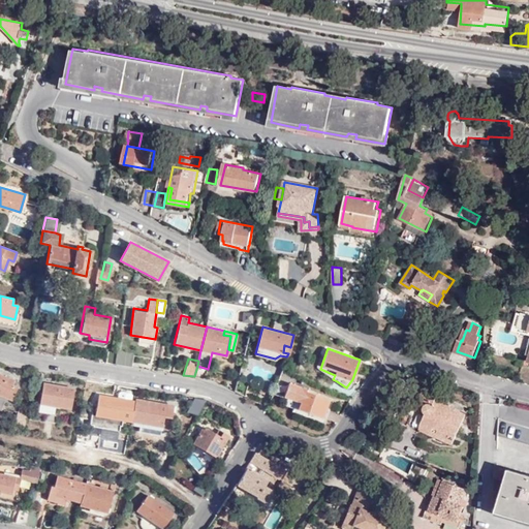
[(0,373),(0,408),(1,409),(5,398),(11,400),(17,386),(11,384),(13,378),(0,373)]
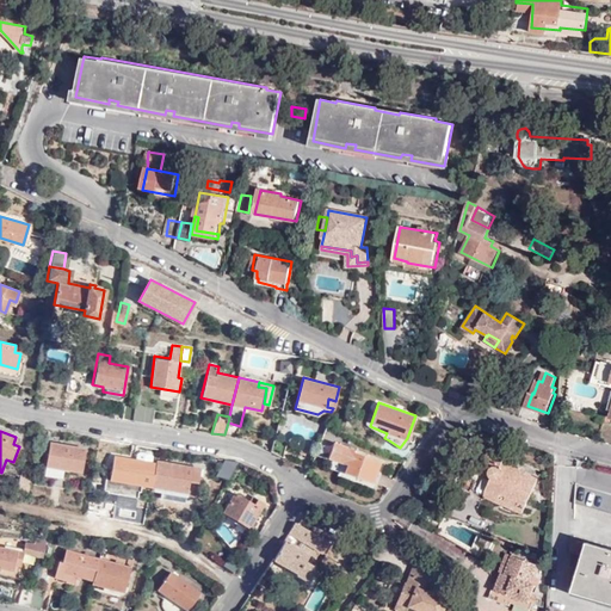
[(271,451),(283,457),(288,438),(275,434),(271,451)]
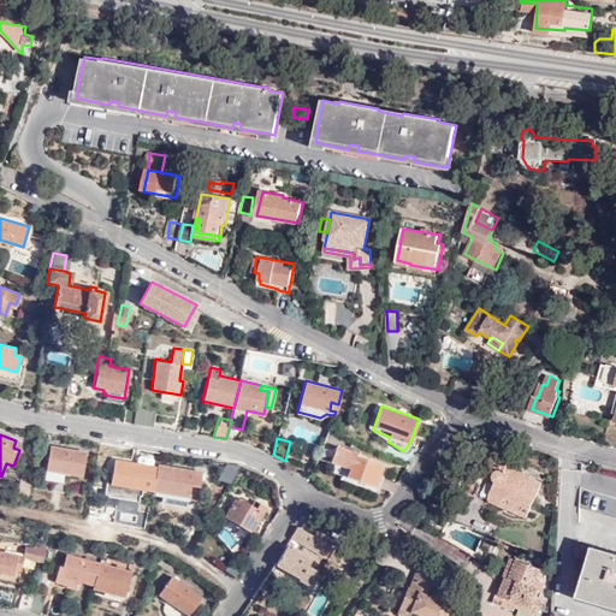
[(375,486),(384,465),(356,455),(357,452),(336,444),(330,458),(345,465),(343,474),(375,486)]
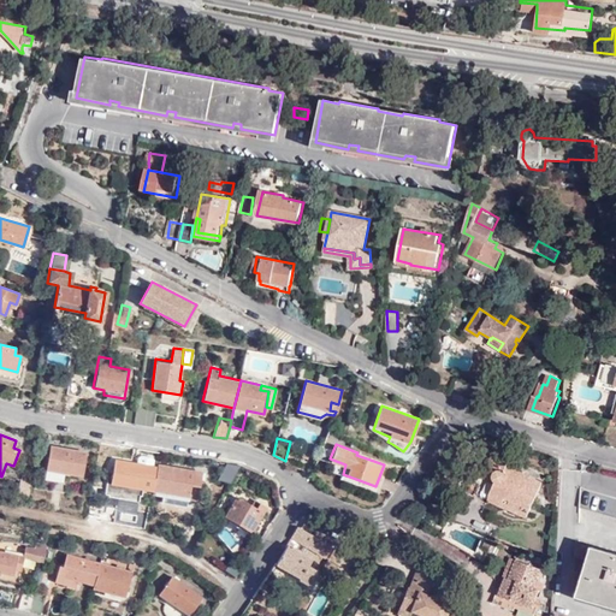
[(86,451),(51,445),(45,479),(53,481),(53,487),(63,489),(66,473),(81,475),(86,451)]
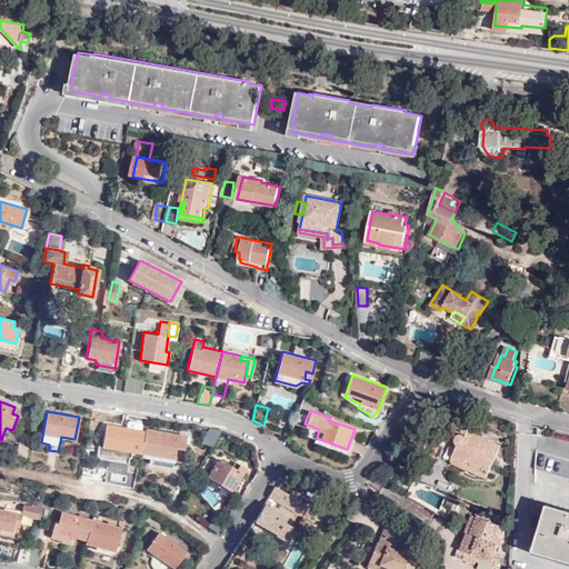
[(471,428),(455,420),(448,435),(456,439),(458,442),(460,446),(457,451),(445,446),(440,455),(488,477),(501,445),(486,438),(486,435),(471,428)]
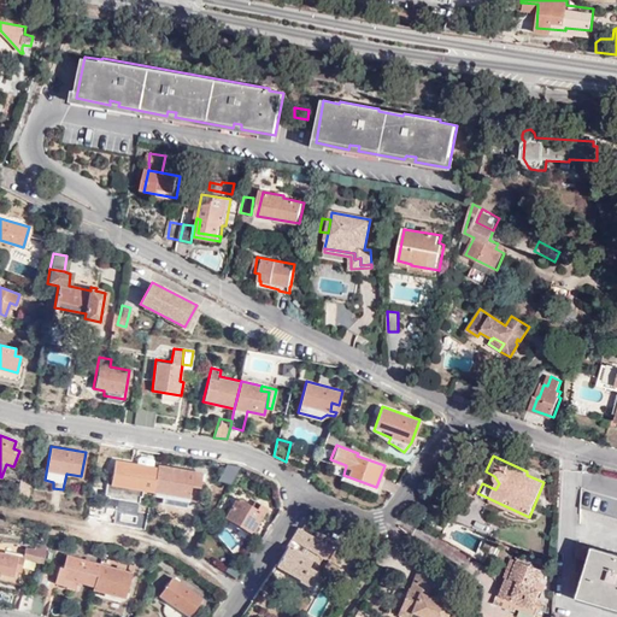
[(156,466),(115,459),(107,495),(137,500),(139,495),(141,495),(142,489),(186,498),(189,485),(198,487),(201,474),(157,464),(156,466)]
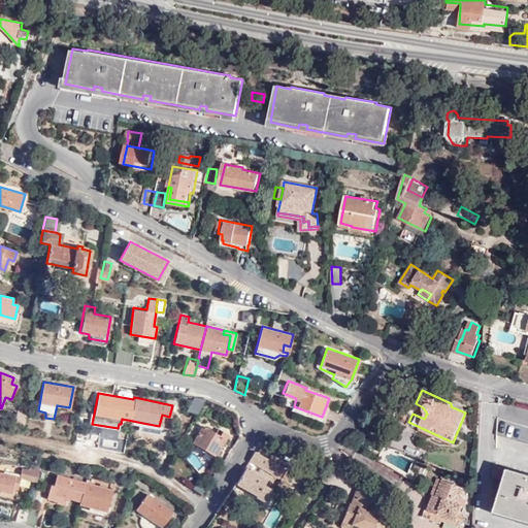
[(207,398),(194,396),(187,409),(198,414),(207,398)]
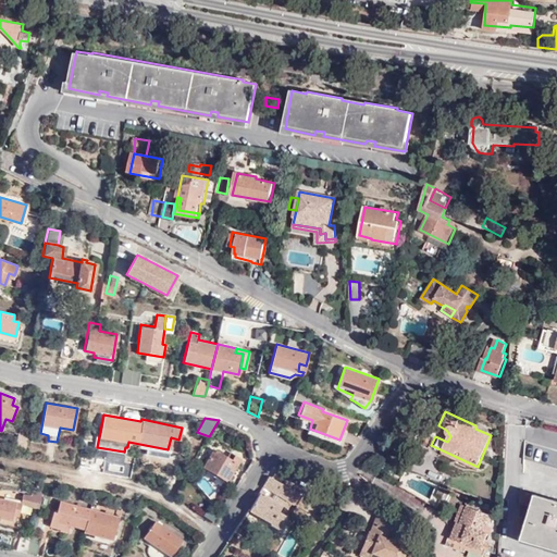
[(25,447),(28,430),(20,429),(15,445),(25,447)]
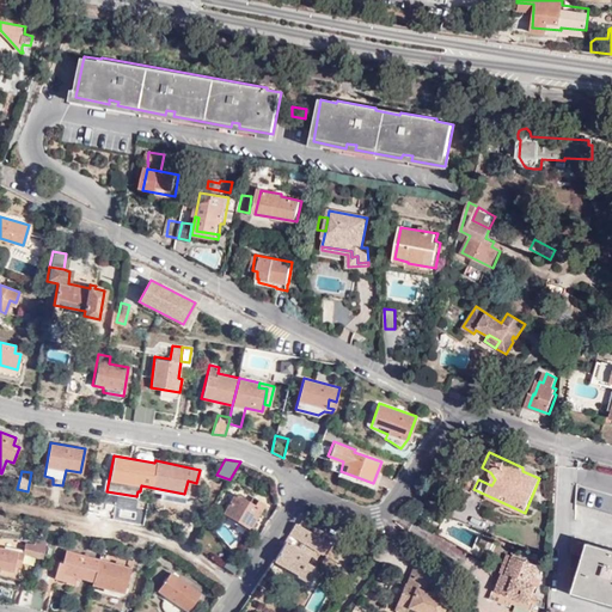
[(251,527),(264,503),(257,500),(254,505),(236,494),(220,518),(239,540),(251,527)]
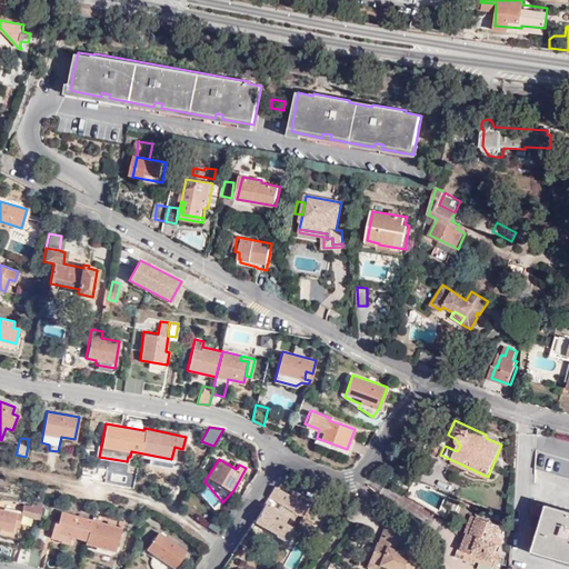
[(311,507),(277,486),(268,499),(255,520),(278,535),(278,536),(288,542),(295,532),(293,527),(286,522),(290,517),(275,507),(278,500),(305,517),(311,507)]
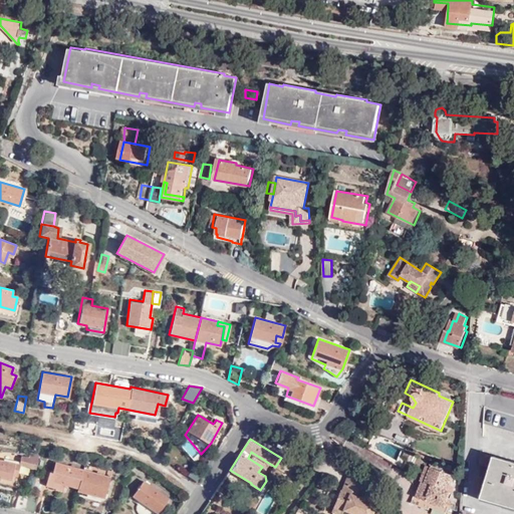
[(409,458),(415,448),(412,445),(408,449),(407,448),(404,455),(409,458)]
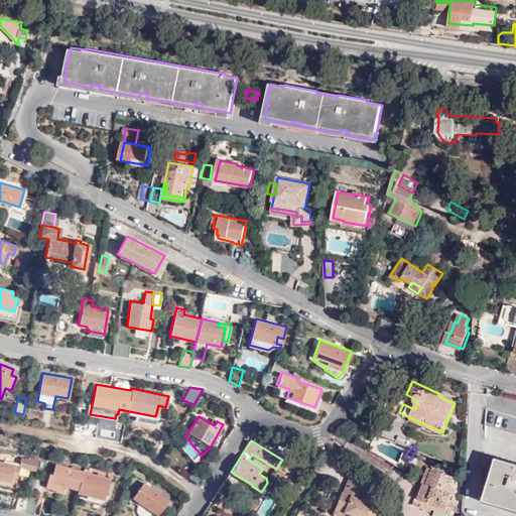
[(0,485),(15,488),(19,467),(35,470),(38,455),(29,453),(28,460),(20,458),(18,466),(0,461),(0,485)]
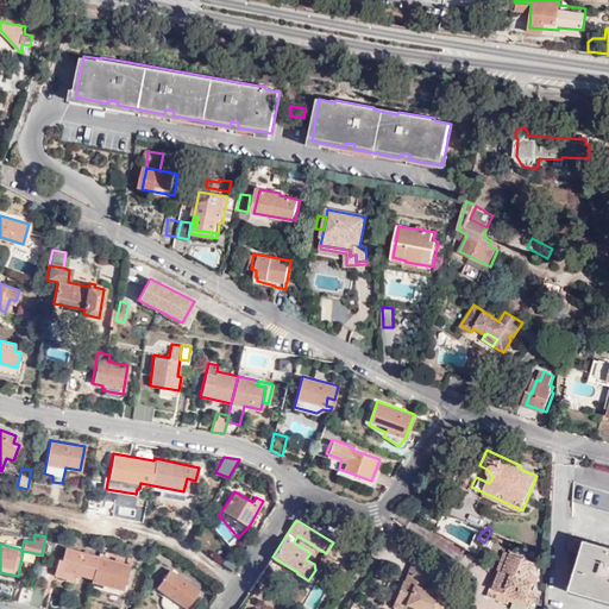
[(608,596),(608,546),(586,540),(583,553),(572,550),(569,565),(578,569),(573,585),(608,596)]
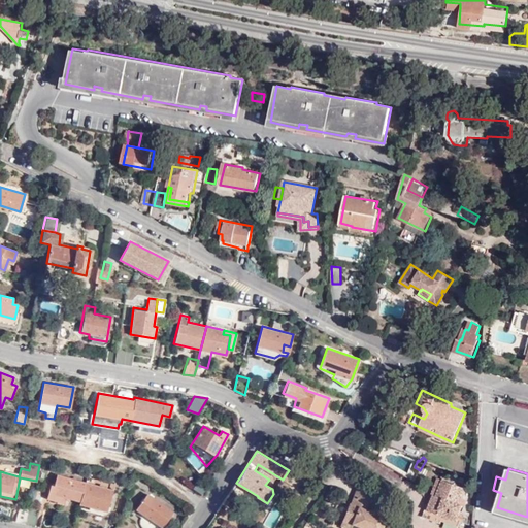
[(112,490),(57,474),(54,488),(50,487),(46,500),(63,504),(64,498),(79,502),(79,504),(107,512),(112,490)]
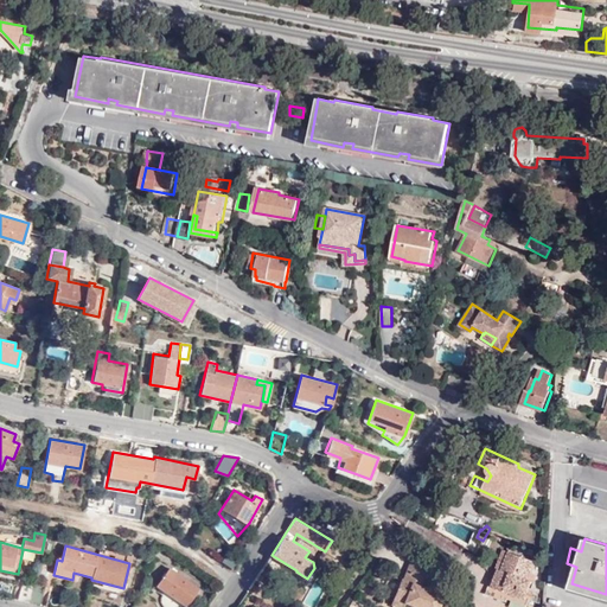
[(503,569),(511,549),(504,547),(497,567),(500,568),(503,569)]
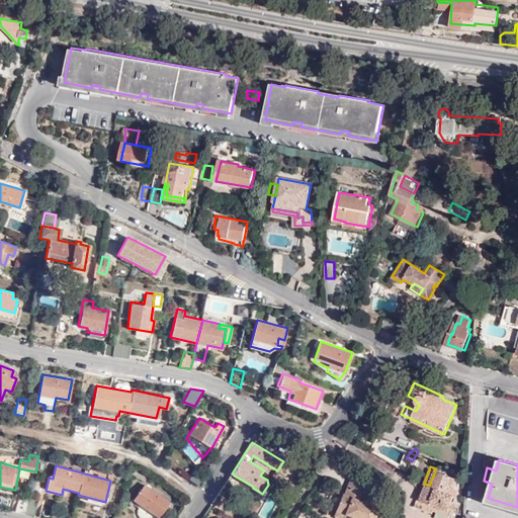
[(457,478),(436,468),(429,486),(427,485),(422,499),(432,504),(434,499),(451,506),(456,495),(451,494),(457,478)]
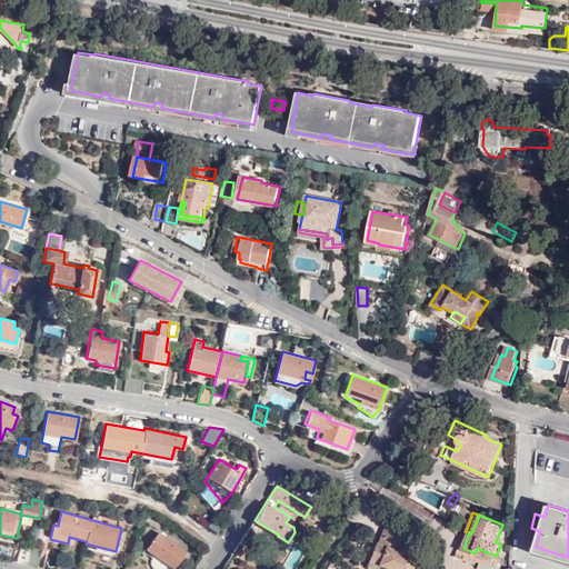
[(403,531),(386,523),(378,541),(376,541),(367,563),(377,568),(380,563),(393,568),(422,568),(423,567),(413,562),(416,558),(396,549),(403,531)]
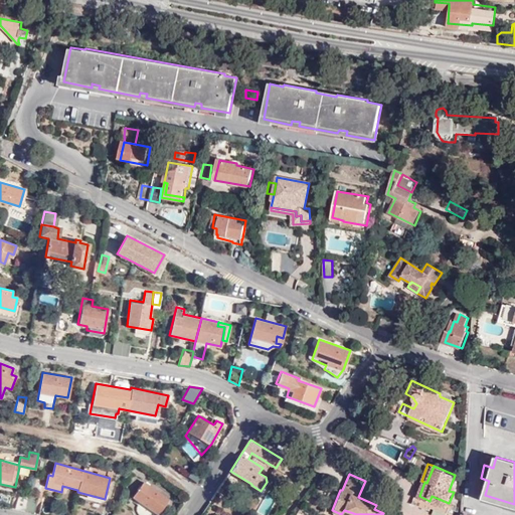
[(158,514),(169,499),(144,482),(133,497),(139,502),(138,506),(138,511),(140,514),(158,514)]
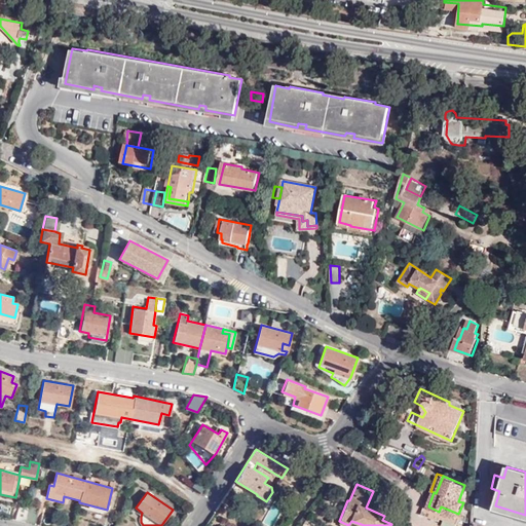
[(26,522),(34,524),(38,511),(19,505),(15,520),(26,522)]
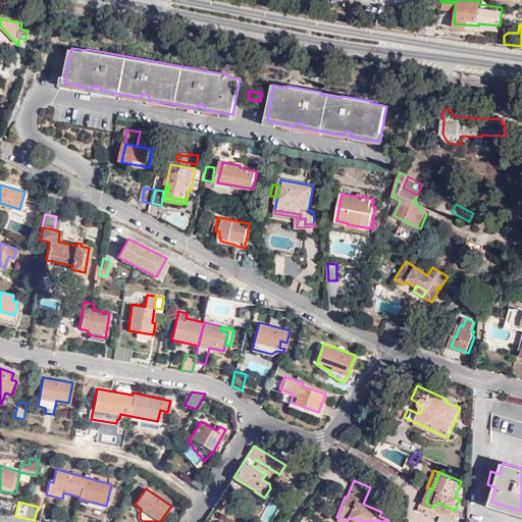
[(247,508),(237,502),(232,509),(242,515),(247,508)]
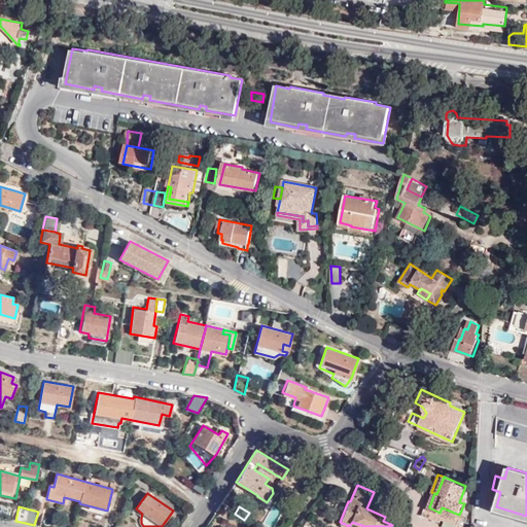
[(458,520),(459,515),(442,507),(440,513),(458,520)]
